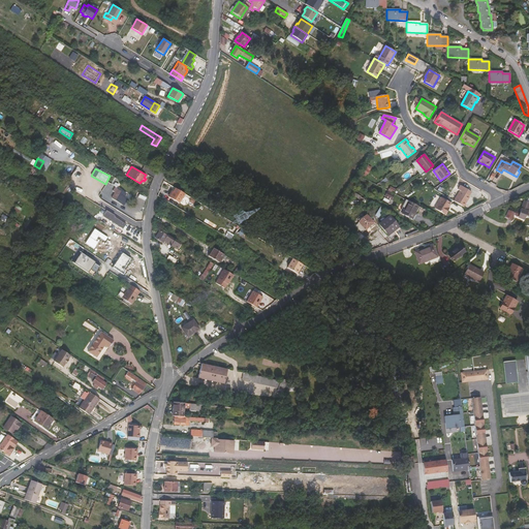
[(413,181),(405,186),(407,190),(416,185),(413,181)]
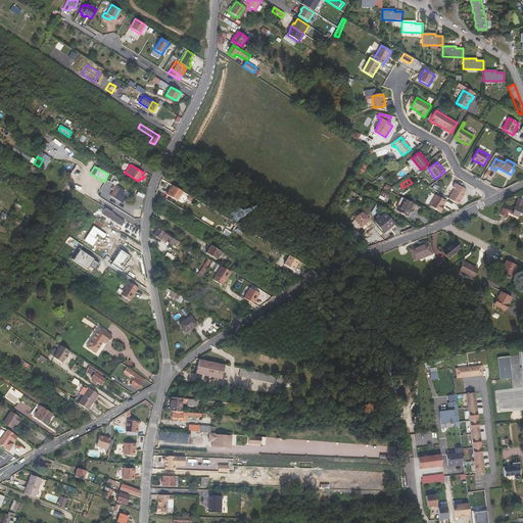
[(458,185),(448,199),(459,204),(467,191),(467,190),(469,186),(458,180),(456,184),(458,185)]
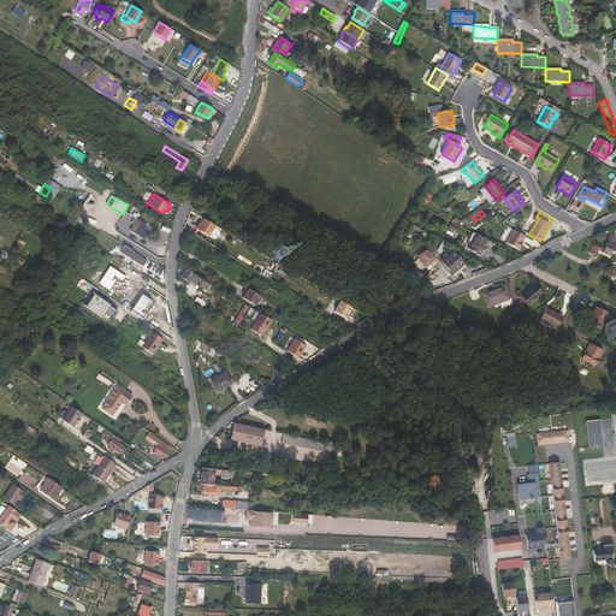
[(457,234),(461,220),(452,218),(449,231),(457,234)]
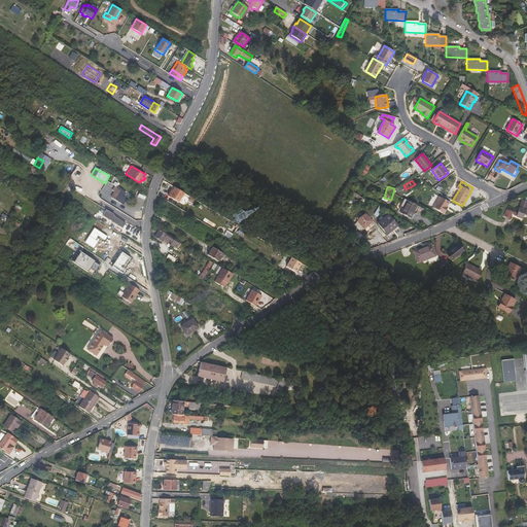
[(113,194),(123,199),(125,197),(127,194),(117,187),(113,194)]
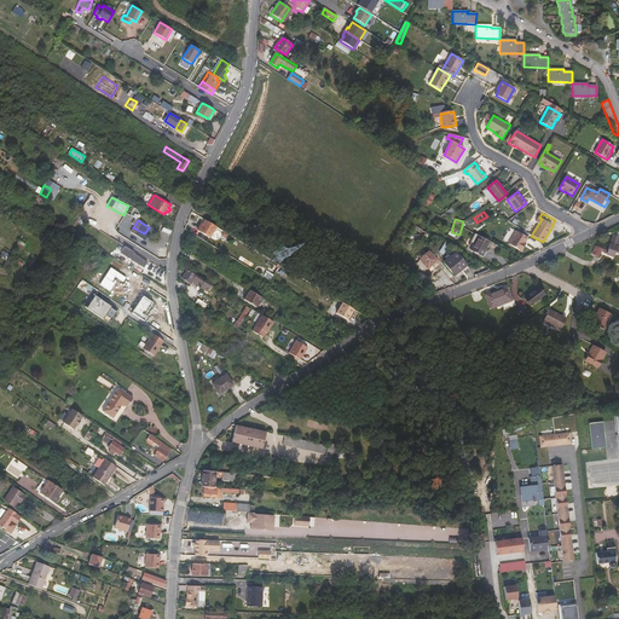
[(210,237),(217,226),(206,220),(198,231),(210,237)]
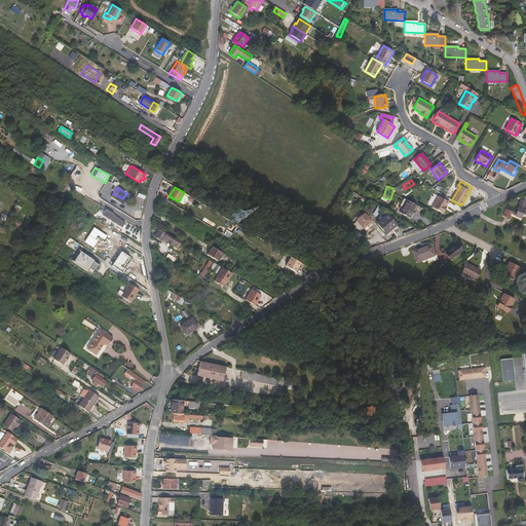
[(120,202),(122,198),(113,193),(111,197),(120,202)]
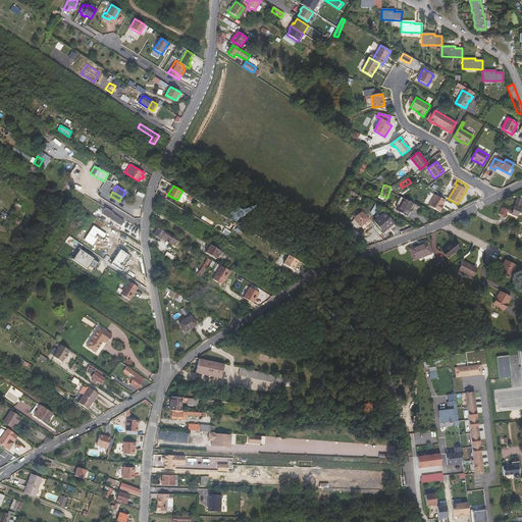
[(446,201),(435,195),(429,206),(439,212),(444,206),(442,205),(446,201)]
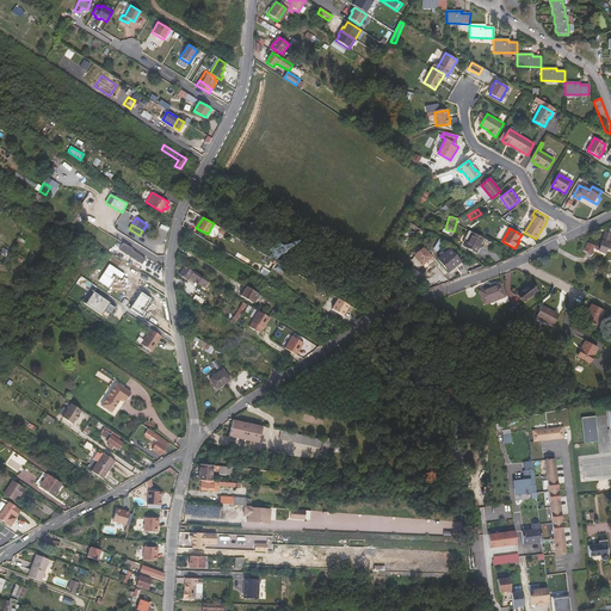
[(483,238),(471,232),(464,246),(476,253),(483,238)]
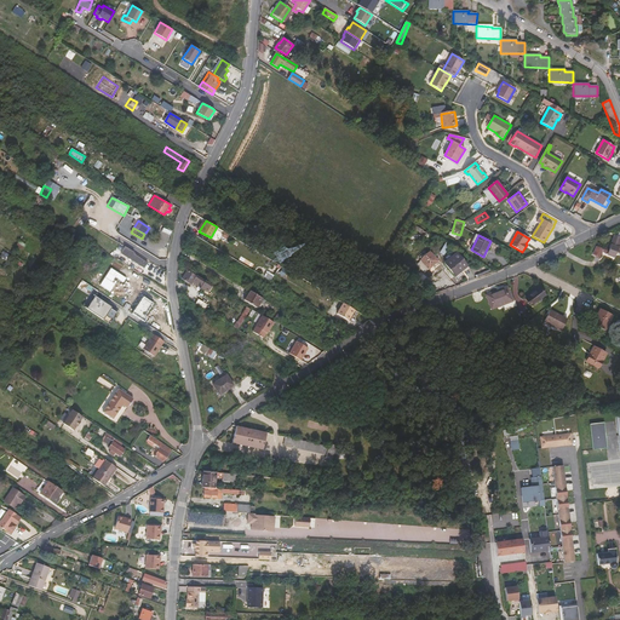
[(619,236),(619,237),(614,236),(609,250),(604,247),(603,250),(597,247),(593,254),(600,258),(602,252),(608,253),(607,254),(614,257),(616,253),(619,248),(619,247),(619,236)]
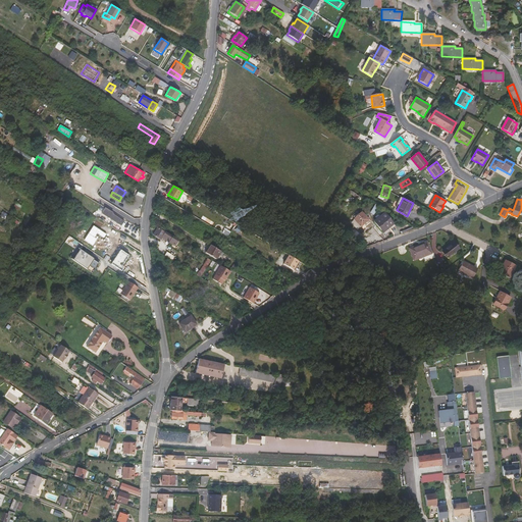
[(347,214),(349,210),(342,205),(340,209),(347,214)]
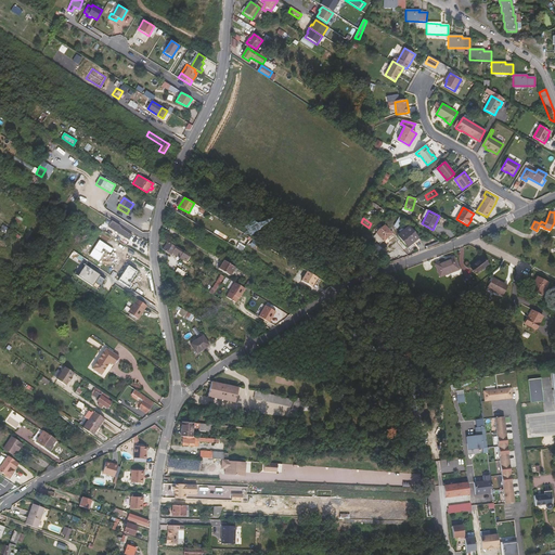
[(119,227),(120,226),(112,221),(108,227),(129,240),(131,234),(119,227)]
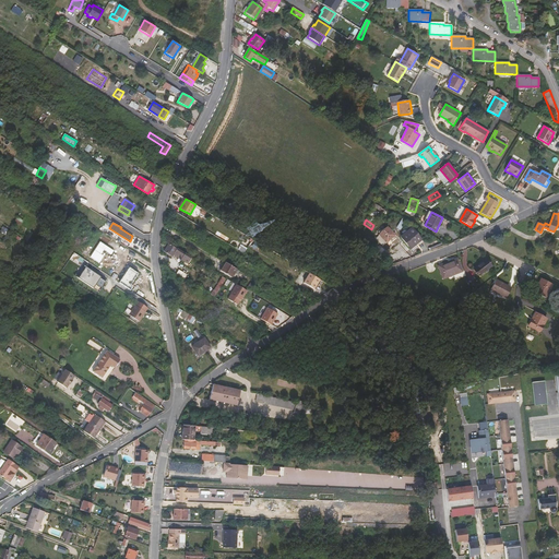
[(395,236),(389,227),(380,235),(387,242),(395,236)]
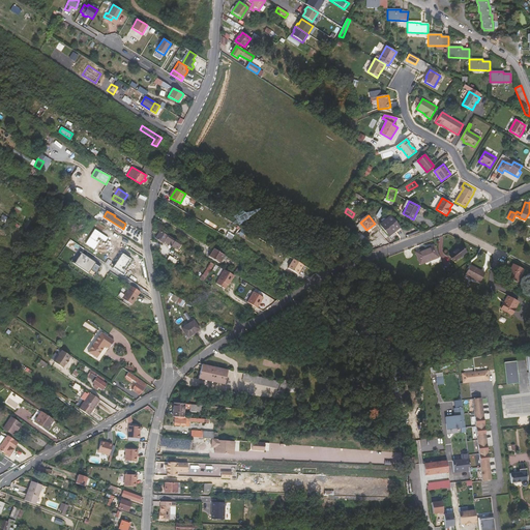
[(400,228),(390,216),(380,225),(389,236),(400,228)]
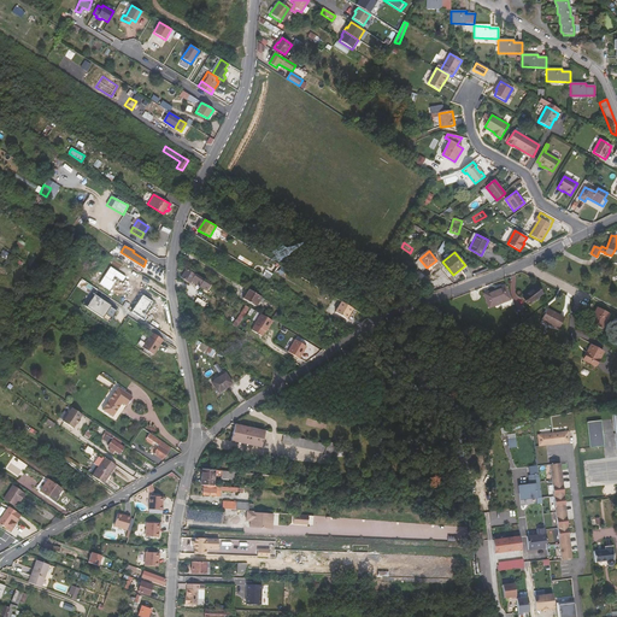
[(187,269),(181,277),(188,282),(191,277),(201,283),(204,278),(187,269)]
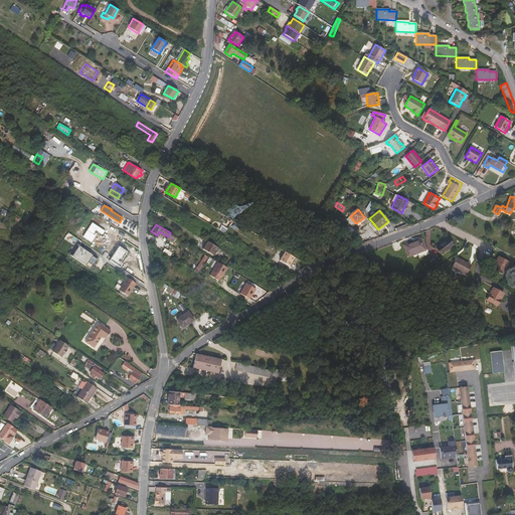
[(347,233),(350,236),(355,231),(353,228),(352,229),(350,226),(346,230),(348,232),(347,233)]
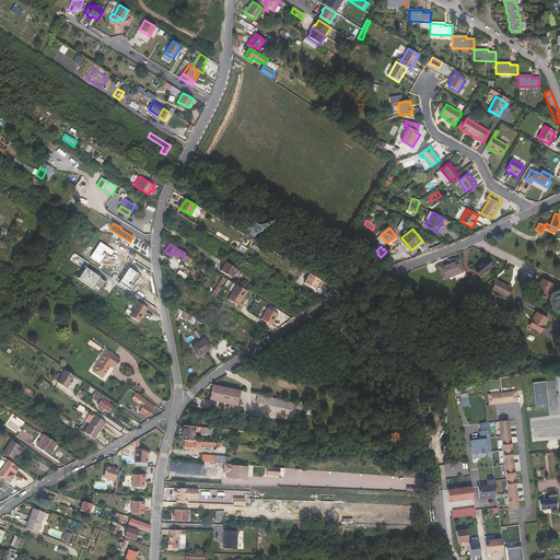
[(444,280),(463,272),(458,259),(439,267),(444,280)]
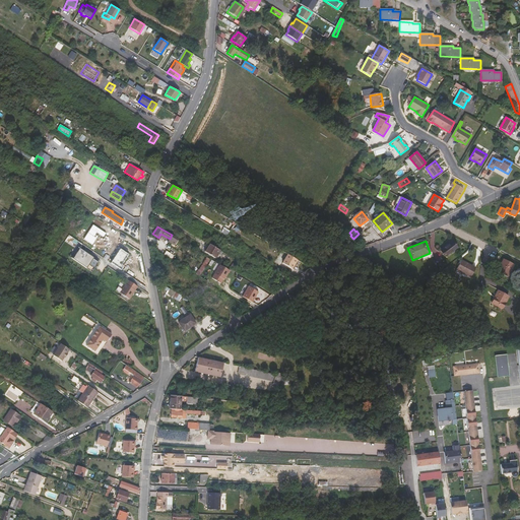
[(446,257),(457,248),(452,242),(441,250),(446,257)]
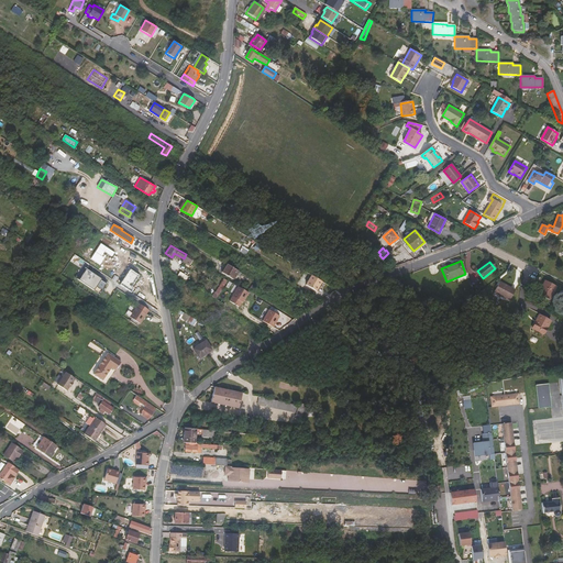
[(238,271),(227,264),(222,273),(233,279),(238,271)]
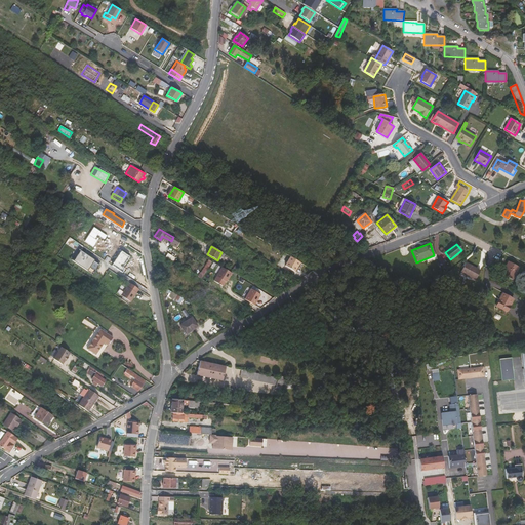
[(72,260),(87,271),(90,267),(96,271),(99,265),(94,261),(91,259),(92,258),(79,250),(72,260)]
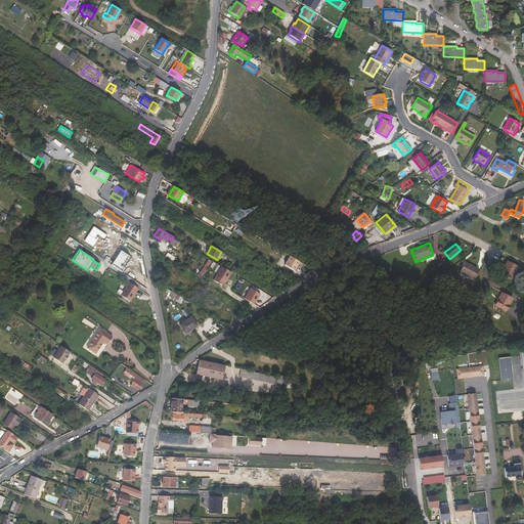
[(294,270),(299,261),(290,256),(285,264),(294,270)]
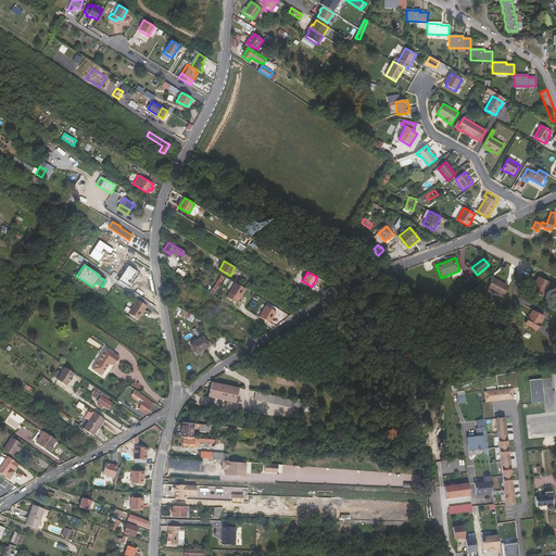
[(543,297),(550,282),(539,277),(531,291),(543,297)]
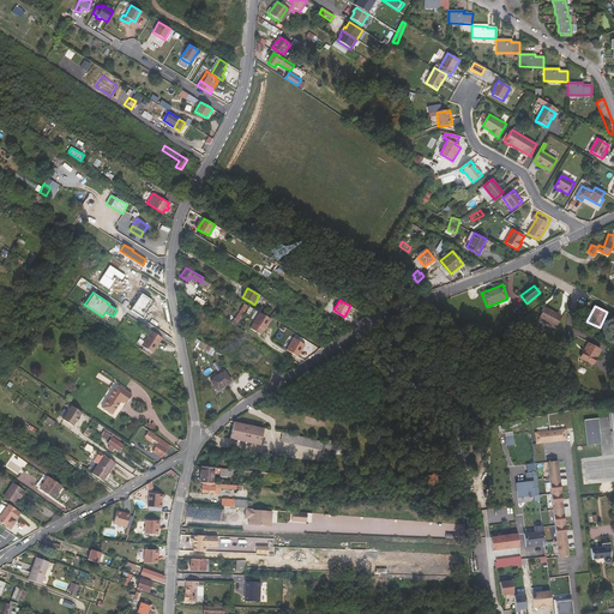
[(539,319),(557,327),(563,317),(545,307),(539,319)]
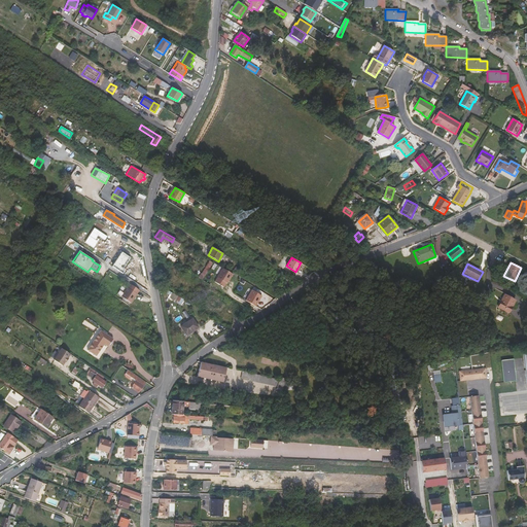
[(233,274),(222,268),(217,277),(226,283),(233,274)]
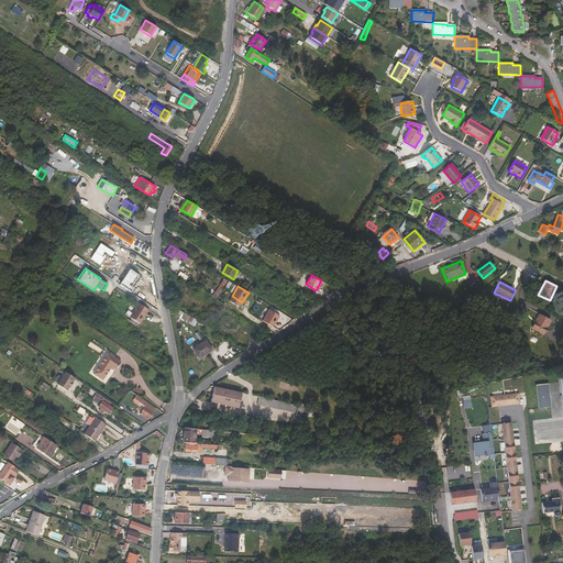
[(313,299),(306,295),(302,300),(306,301),(305,302),(310,305),(313,299)]
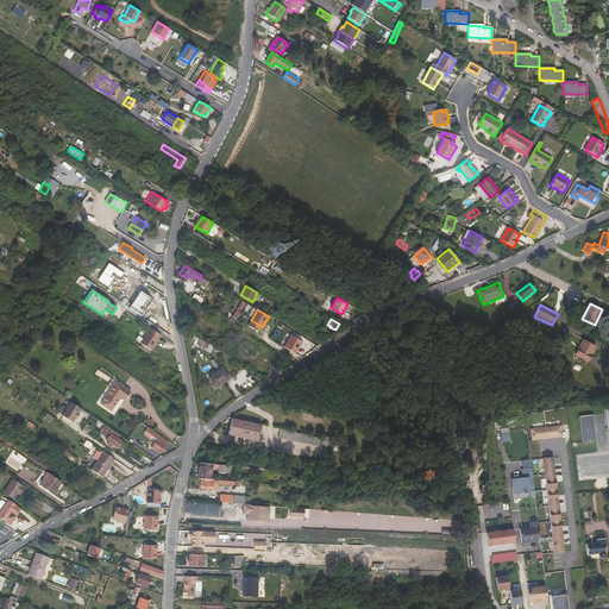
[(158,339),(148,332),(140,343),(151,350),(158,339)]
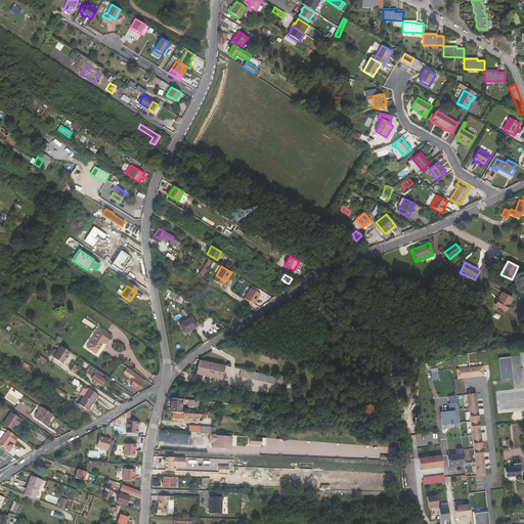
[(176,301),(179,296),(166,288),(164,291),(168,293),(168,292),(169,293),(167,296),(176,301)]
